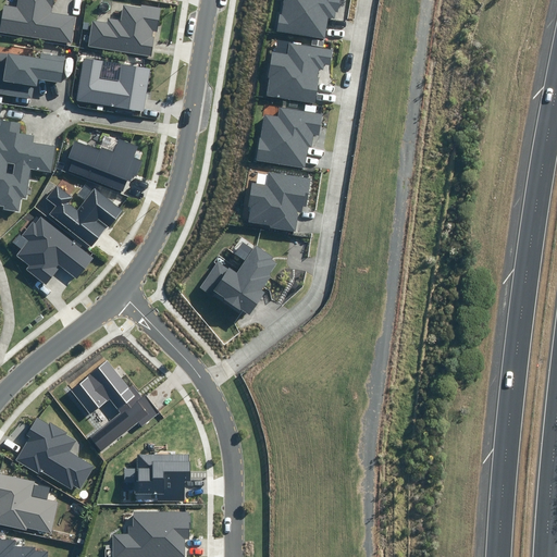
[(17,0),(16,5),(4,4),(0,33),(72,44),(75,17),(52,14),(54,0),(17,0)]
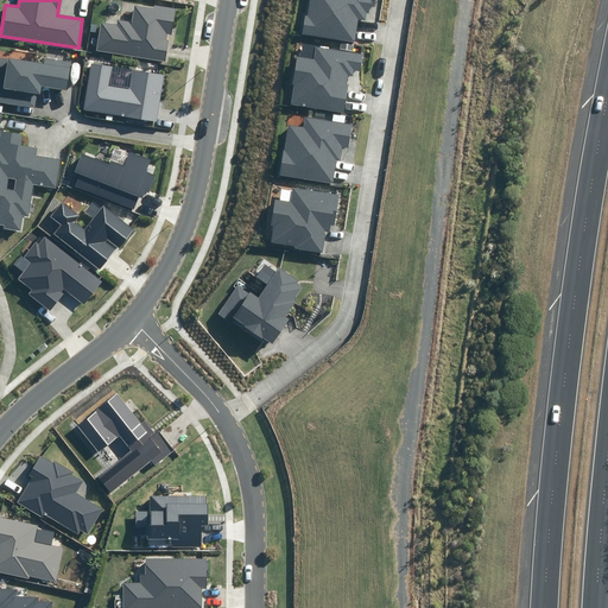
[(311,0),(306,33),(355,40),(359,20),(367,21),(369,0),(311,0)]
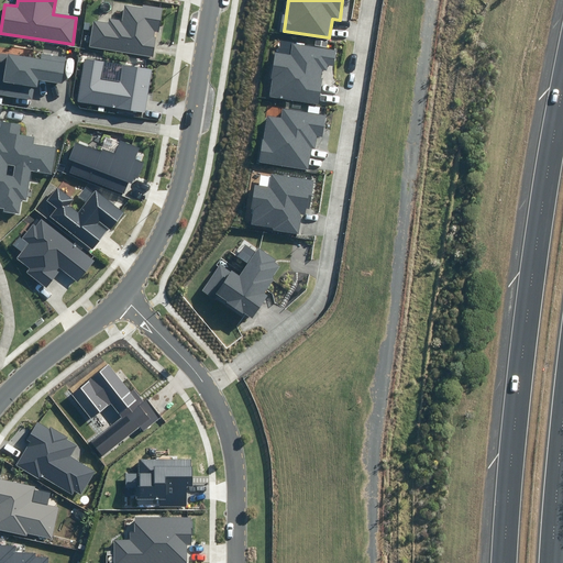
[(111,22),(92,20),(88,48),(154,59),(163,9),(125,2),(123,20),(111,18),(111,22)]
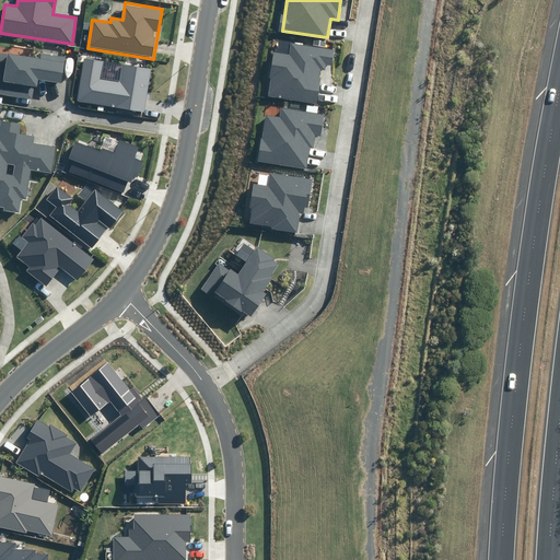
[(336,50),(291,44),(290,55),(273,53),(266,96),(317,104),(324,66),(333,67),(336,50)]
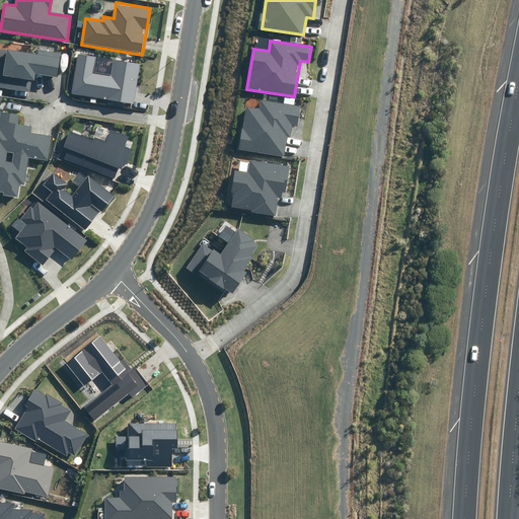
[(58,79),(62,53),(41,49),(40,54),(8,49),(7,56),(0,54),(0,87),(30,92),(33,75),(58,79)]
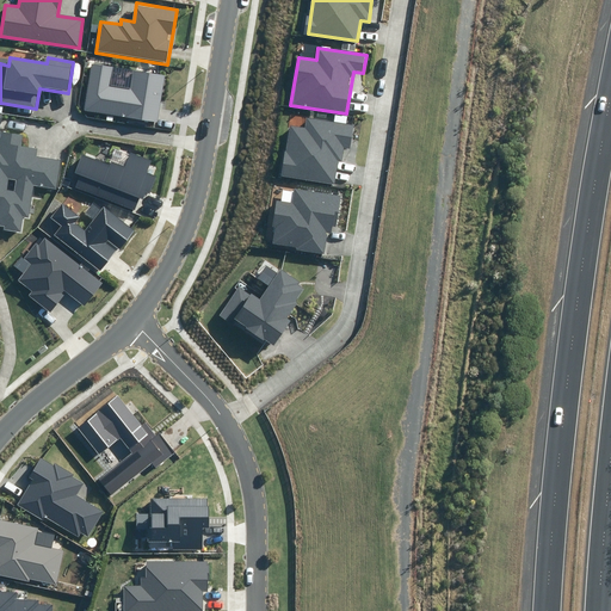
[(112,66),(92,62),(84,111),(159,123),(166,75),(134,71),(131,88),(110,86),(112,66)]
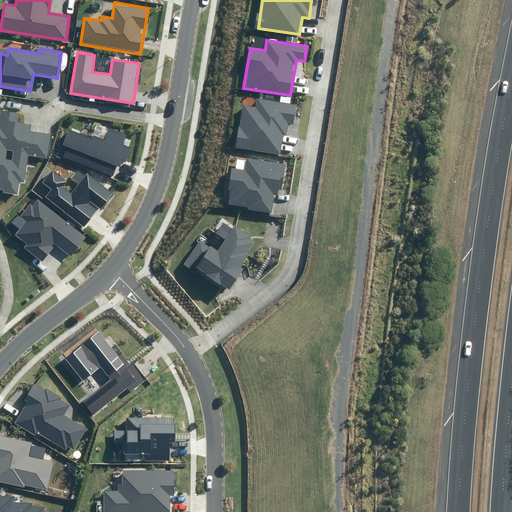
[(297,104),(257,98),(256,108),(241,106),(235,146),(282,153),(287,117),(295,119),(297,104)]
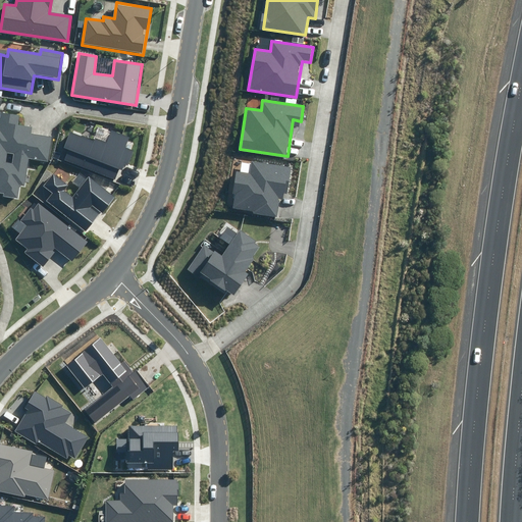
[(52,137),(32,134),(33,126),(17,124),(19,115),(1,113),(0,118),(0,193),(3,194),(3,196),(18,198),(20,185),(24,186),(29,158),(48,161),(52,137)]
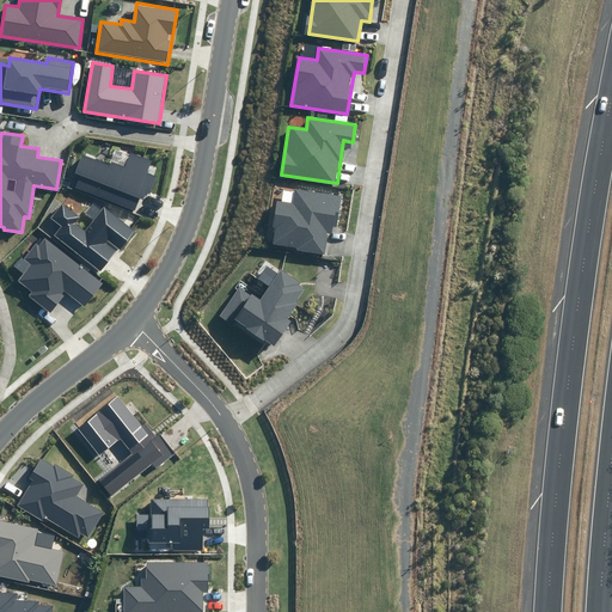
[(123,166),(83,151),(74,173),(80,176),(75,187),(135,209),(142,191),(150,195),(157,177),(147,172),(152,160),(129,152),(123,166)]
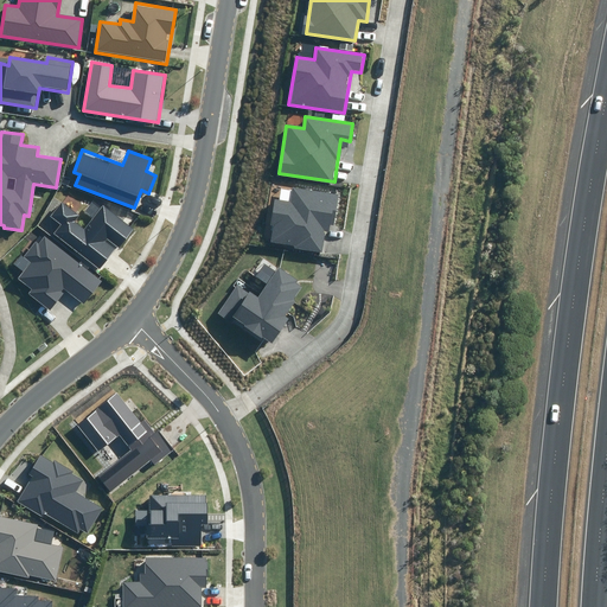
[(342,195),(294,189),(293,200),(275,198),(269,244),(323,251),(326,227),(337,229),(342,195)]
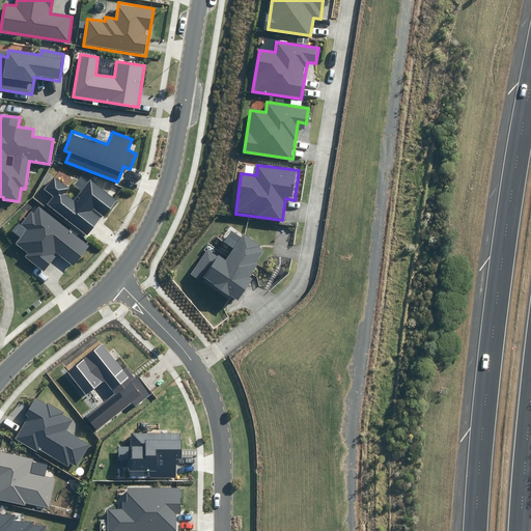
[(70,186),(54,174),(43,190),(51,196),(45,204),(86,234),(102,215),(105,217),(116,202),(90,183),(75,202),(63,194),(70,186)]
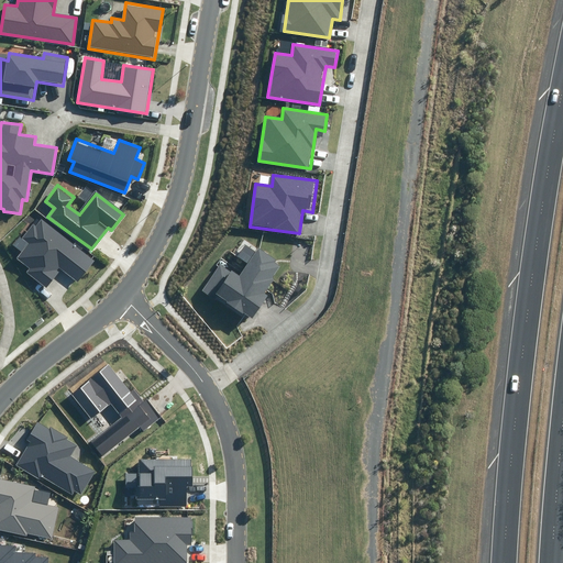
[(94,262),(42,220),(36,225),(32,224),(22,236),(29,242),(15,260),(26,268),(24,272),(45,288),(61,268),(77,282),(94,262)]
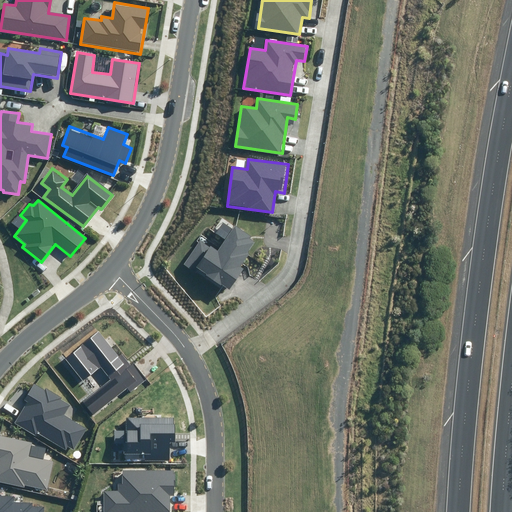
[(257,240),(235,225),(233,229),(224,223),(218,233),(228,239),(218,253),(201,242),(186,264),(228,292),(244,268),(240,266),(257,240)]
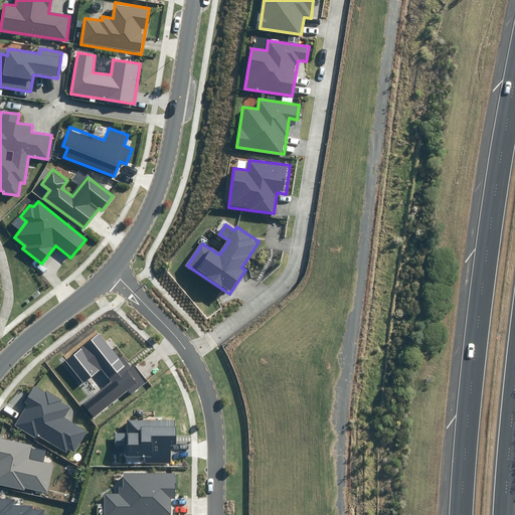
[(101,334),(74,354),(92,377),(101,370),(111,382),(83,403),(94,416),(128,390),(130,393),(146,381),(134,366),(132,368),(122,355),(119,357),(101,334)]
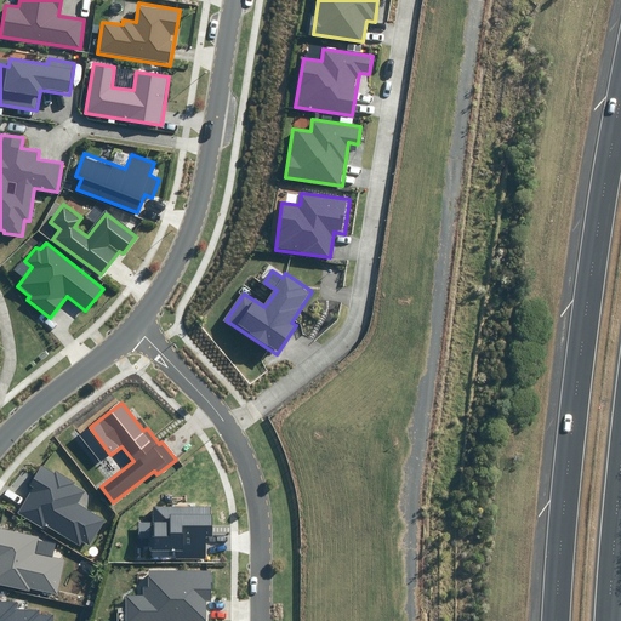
[(84,491),(40,466),(29,486),(33,489),(18,513),(46,529),(47,527),(79,545),(81,540),(90,545),(104,519),(77,503),(84,491)]
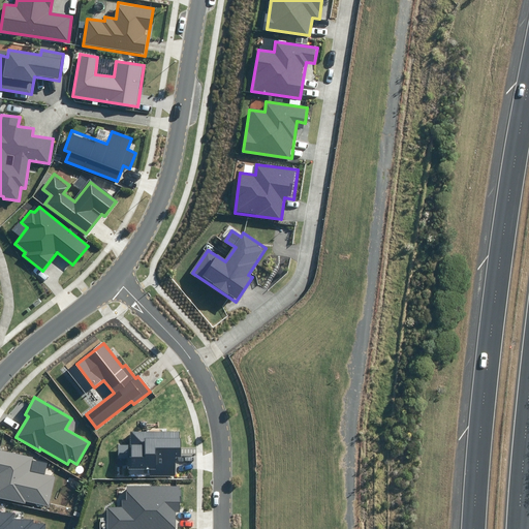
[(181,457),(181,431),(130,431),(130,445),(118,445),(119,465),(128,464),(128,470),(149,470),(149,476),(176,475),(176,457),(181,457)]
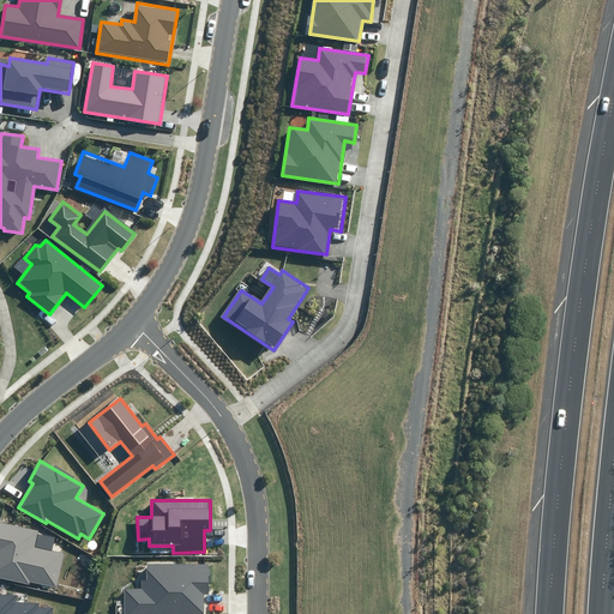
[(54,536),(0,523),(0,578),(54,591),(64,552),(52,549),(54,536)]
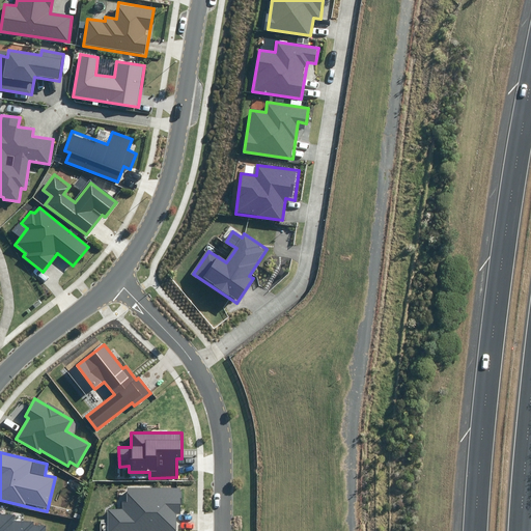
[(184,515),(183,488),(129,490),(129,502),(123,502),(123,509),(107,509),(107,530),(176,530),(176,515),(184,515)]
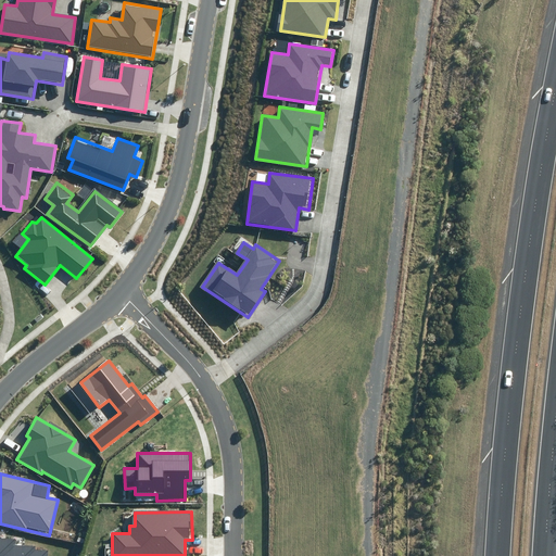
[(16,538),(0,536),(0,555),(49,555),(50,550),(36,550),(36,545),(16,544),(16,538)]
